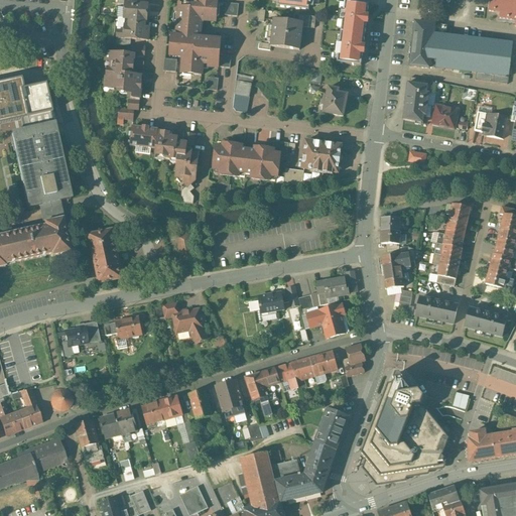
[(196,0),(196,6),(179,4),(176,37),(171,37),(170,55),(183,56),(182,71),(191,72),(190,75),(202,76),(202,68),(218,69),(218,68),(219,54),(220,42),(211,42),(211,40),(203,39),(203,40),(198,40),(198,34),(200,34),(200,23),(202,23),(204,21),(204,20),(216,21),(217,3),(217,0),(196,0)]
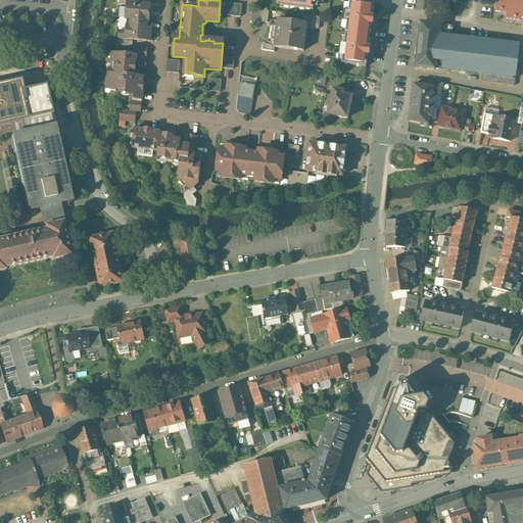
[(277,0),(277,1),(281,2),(280,6),(299,8),(313,10),(313,6),(317,7),(318,0),(277,0)]
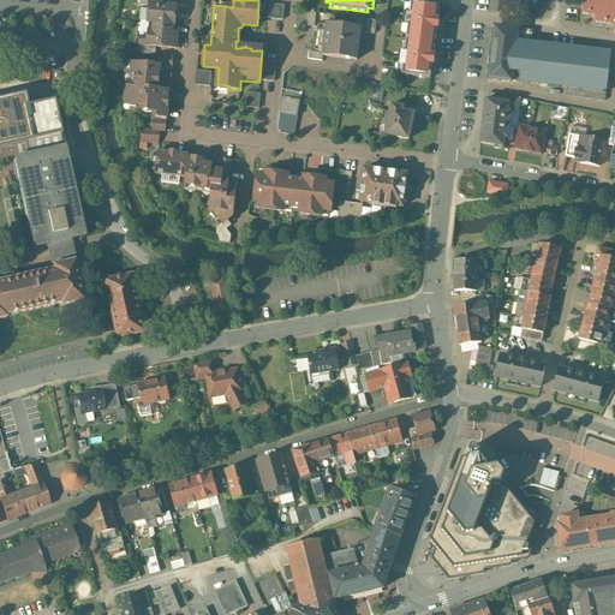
[(374,0),(372,9),(368,7),(368,12),(352,10),(351,12),(408,19),(411,1),(405,1),(405,0),(374,0)]
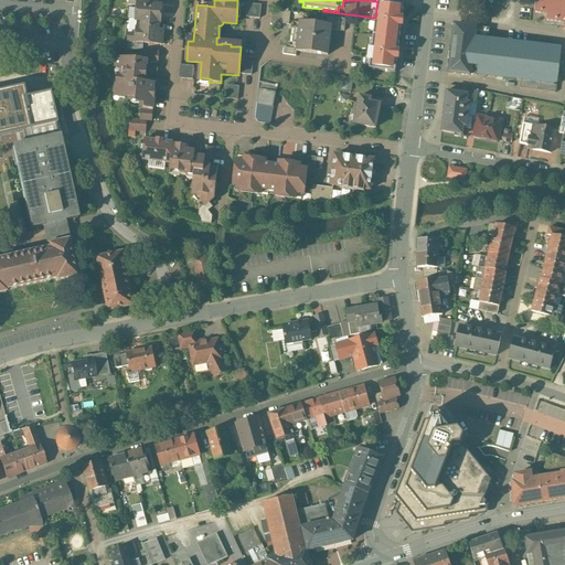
[(564,0),(535,0),(534,11),(546,13),(545,20),(564,23),(563,30),(564,29),(564,0)]
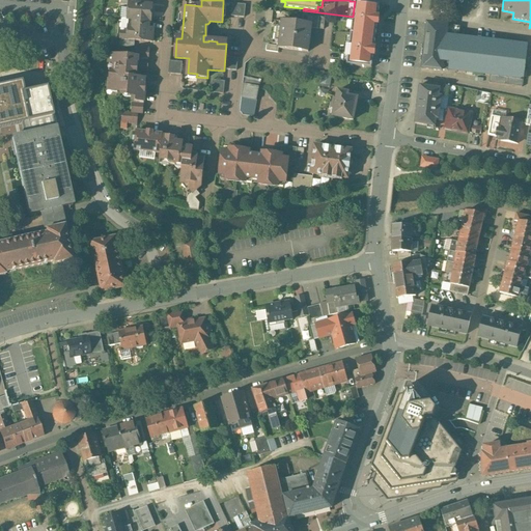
[(379,4),(355,1),(353,17),(351,33),(375,36),(376,24),(379,25),(379,18),(378,17),(379,4)]
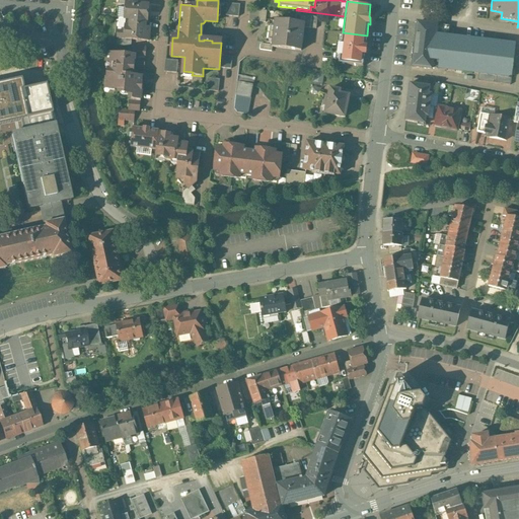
[(131,3),(126,3),(126,4),(125,18),(130,19),(146,20),(148,20),(149,5),(131,3)]
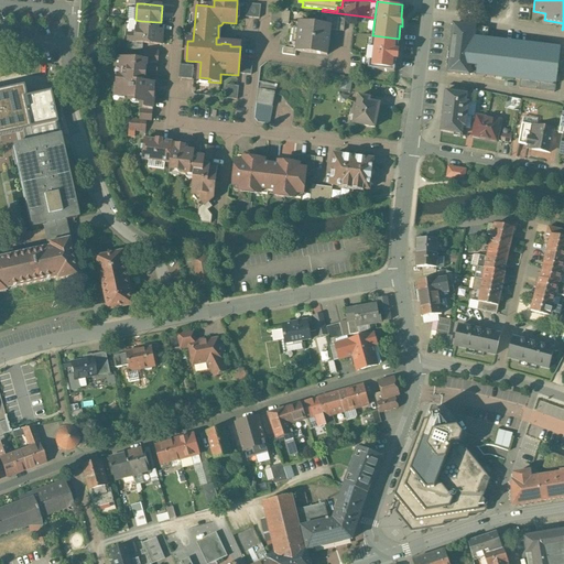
[(261,4),(249,3),(249,4),(247,3),(246,17),(259,18),(261,4)]
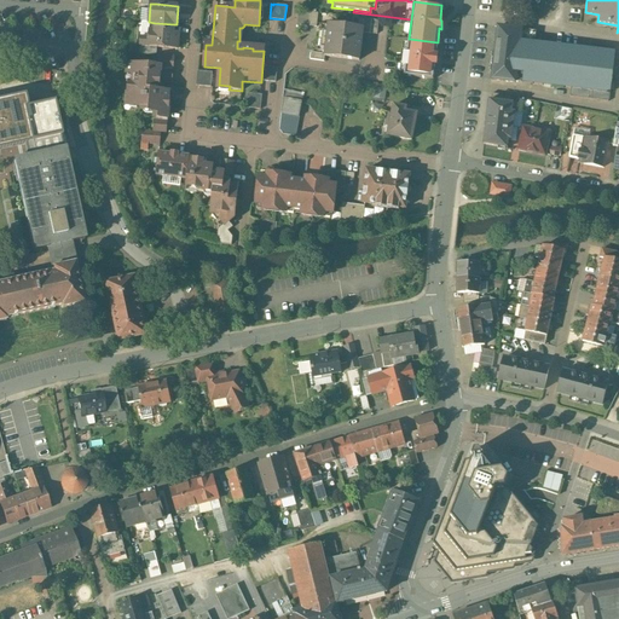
[(362,18),(362,27),(360,32),(375,34),(377,19),(362,18)]
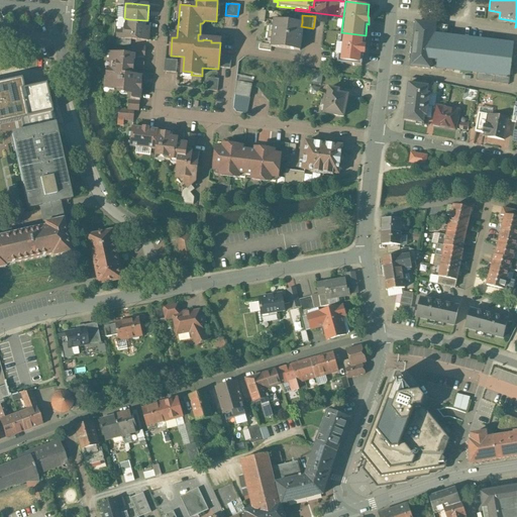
[(145,20),(129,19),(129,25),(124,25),(124,32),(117,31),(116,38),(131,39),(147,40),(149,27),(144,27),(145,20)]
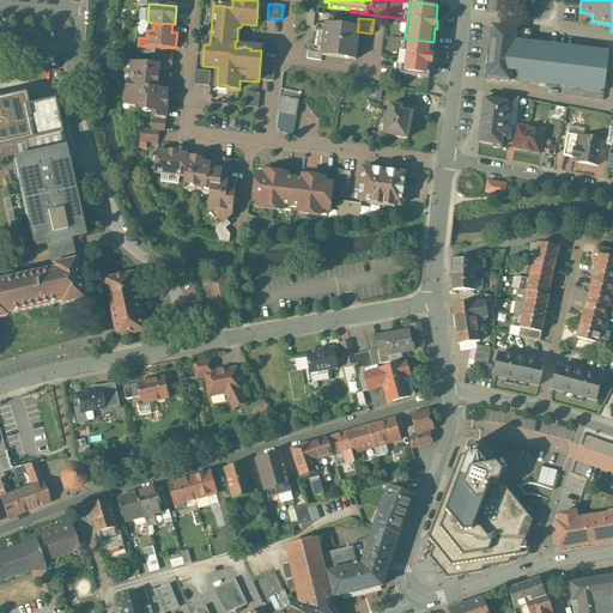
[(358,26),(323,23),(321,52),(321,55),(354,58),(357,31),(358,26)]
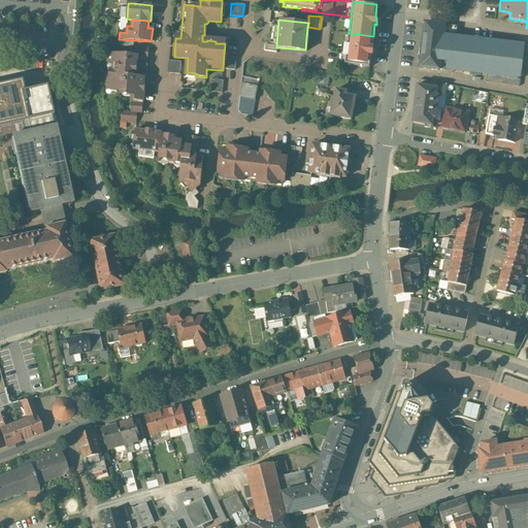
[(444,25),(424,22),(419,68),(504,77),(520,78),(520,76),(523,76),(523,71),(520,70),(523,43),(456,36),(443,35),(444,25)]
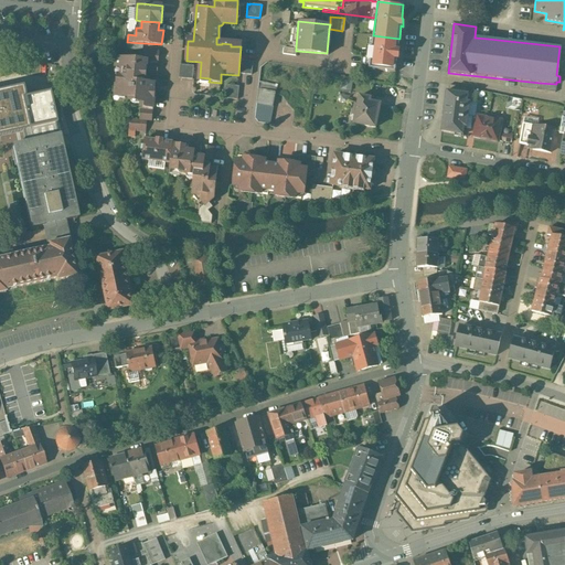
[(489,28),(476,27),(475,38),(488,39),(489,28)]
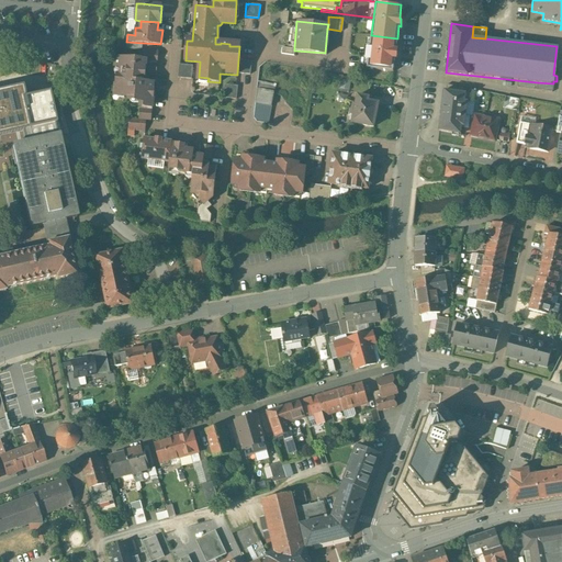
[(397,38),(371,35),(367,69),(393,72),(394,59),(396,59),(397,52),(395,51),(397,38)]
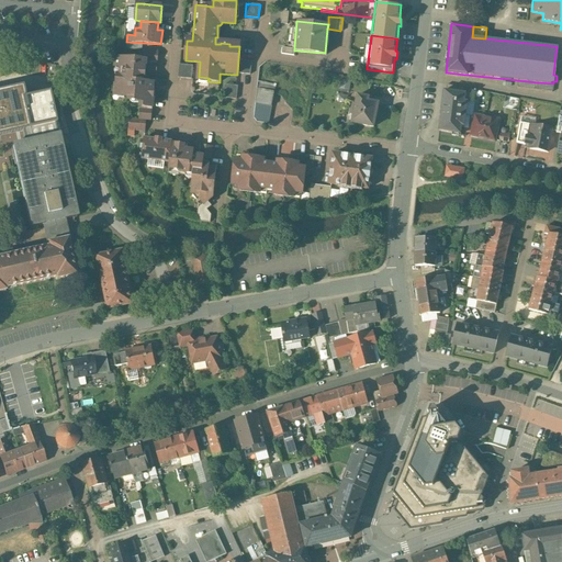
[(294,51),(294,47),(280,45),(280,52),(293,54),(294,51)]
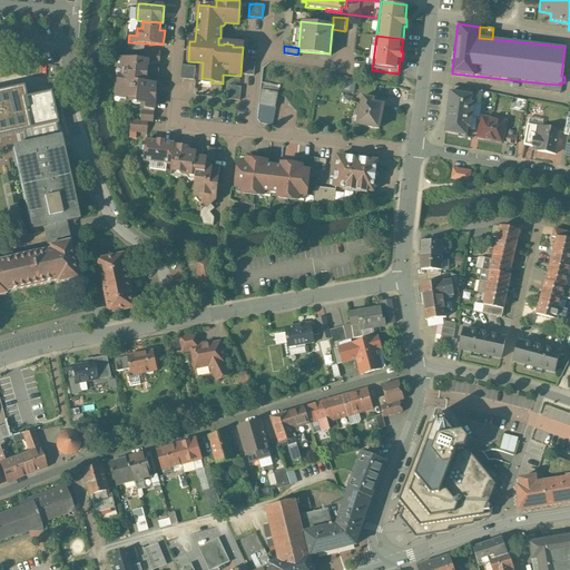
[(148,67),(148,76),(158,77),(160,52),(144,51),(143,61),(147,61),(147,67),(148,67)]
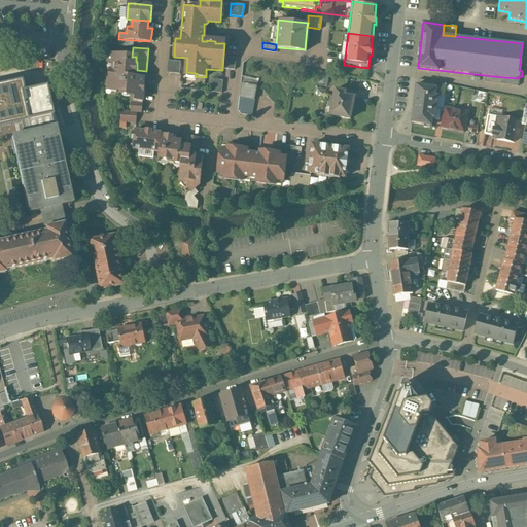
[(132,57),(109,55),(108,64),(113,64),(113,70),(108,70),(108,78),(109,78),(108,86),(116,88),(116,91),(123,91),(121,101),(123,101),(123,99),(131,100),(142,101),(143,92),(144,92),(145,85),(143,84),(143,78),(134,77),(135,73),(136,73),(137,70),(137,62),(136,62),(136,57),(132,57)]
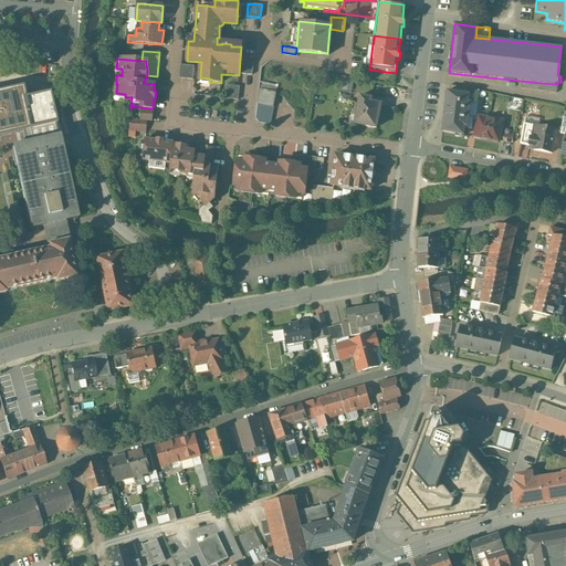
[(240,60),(239,74),(252,75),(253,62),(240,60)]
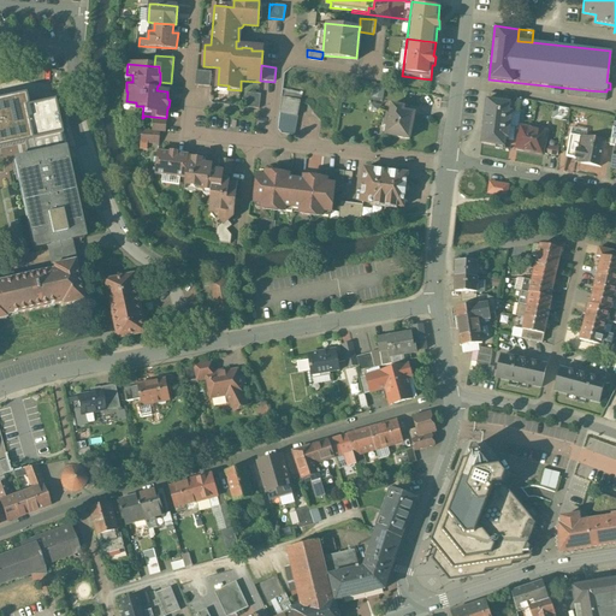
[(211,72),(196,71),(195,86),(209,87),(211,72)]
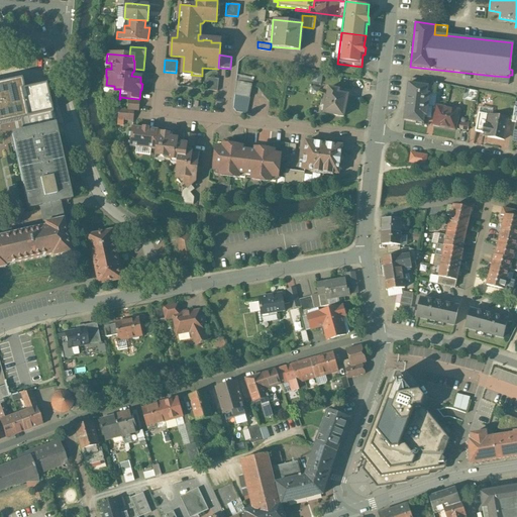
[(250,75),(235,73),(230,102),(233,106),(245,109),(250,75)]
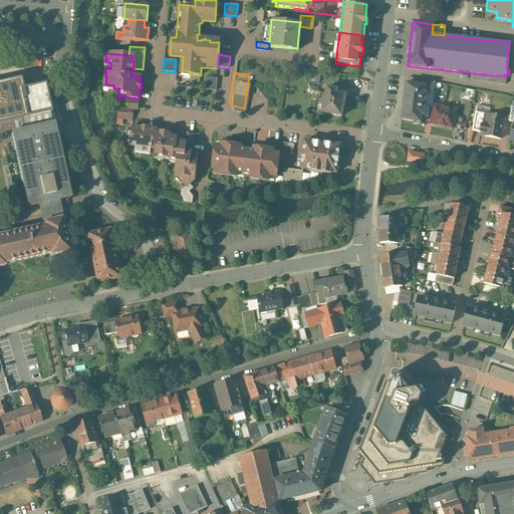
[(506,76),(491,75),(490,82),(504,84),(506,76)]
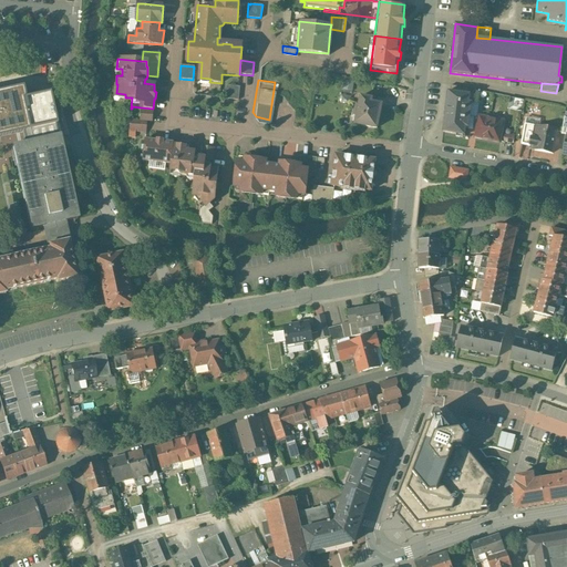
[(23,84),(0,89),(0,137),(58,124),(50,91),(26,96),(23,84)]
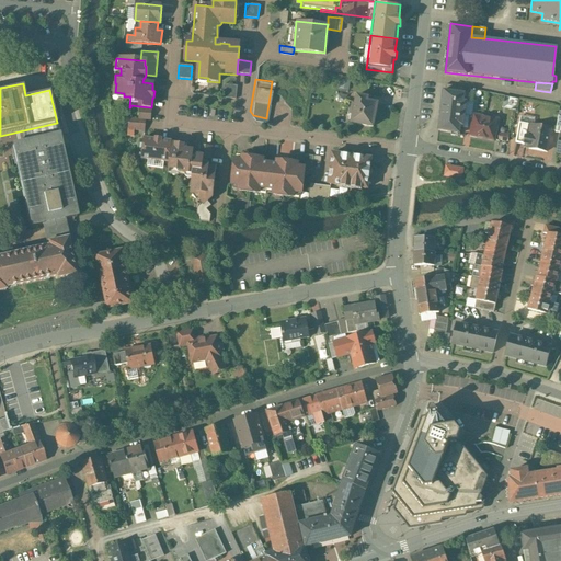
[(237,86),(225,84),(222,98),(236,99),(237,86)]
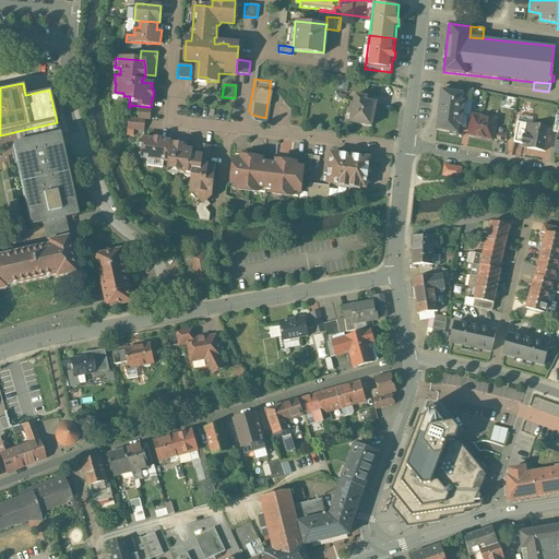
[(444,84),(443,91),(462,93),(467,94),(468,87),(444,84)]
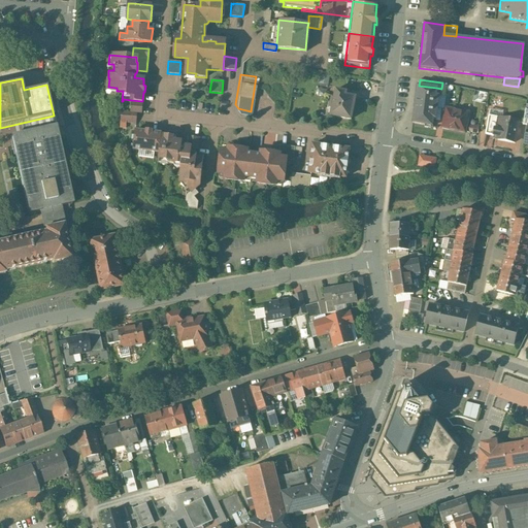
[(448,84),(442,83),(441,89),(436,88),(435,96),(439,97),(446,98),(448,84)]
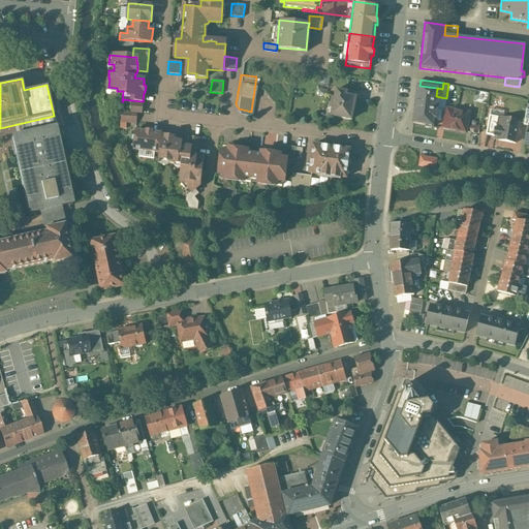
[(419,86),(417,86),(412,124),(433,126),(434,119),(437,119),(440,97),(436,96),(437,88),(419,86)]
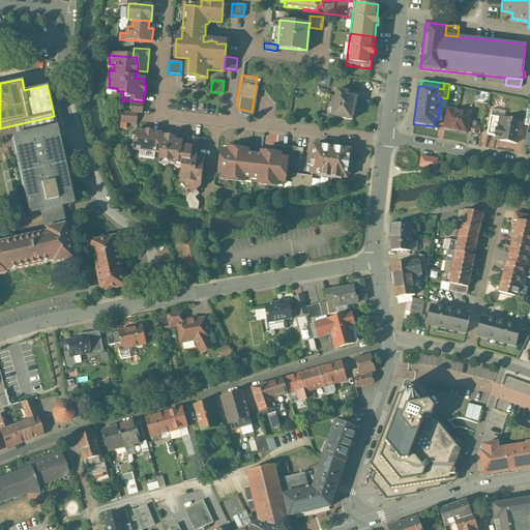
[(351,93),(337,90),(335,97),(332,97),(332,98),(329,97),(327,107),(333,108),(331,116),(352,120),(356,97),(350,96),(351,93)]
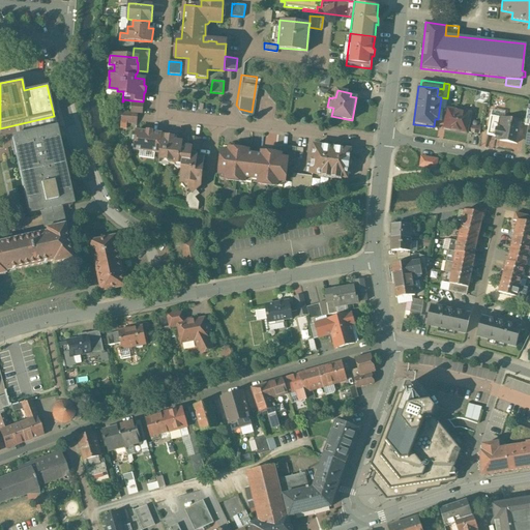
[(143,101),(131,100),(130,113),(142,114),(143,101)]
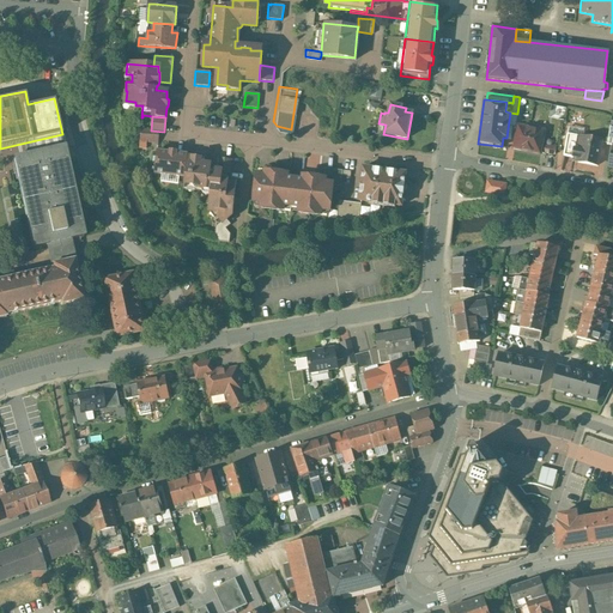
[(544,131),(517,126),(514,150),(539,153),(544,131)]
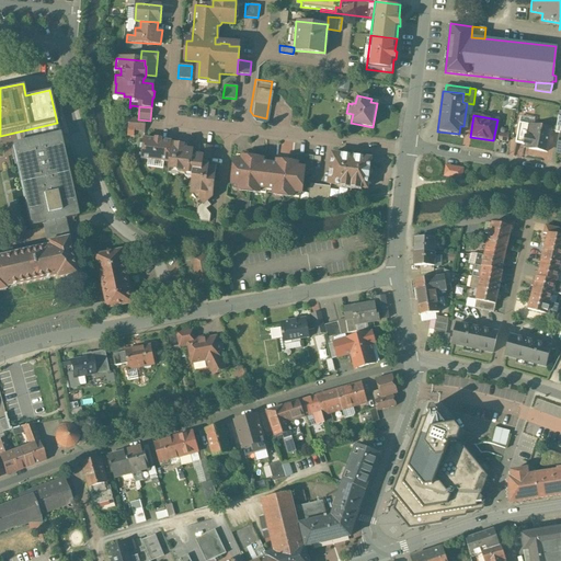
[(519,116),(518,123),(533,126),(535,118),(519,116)]
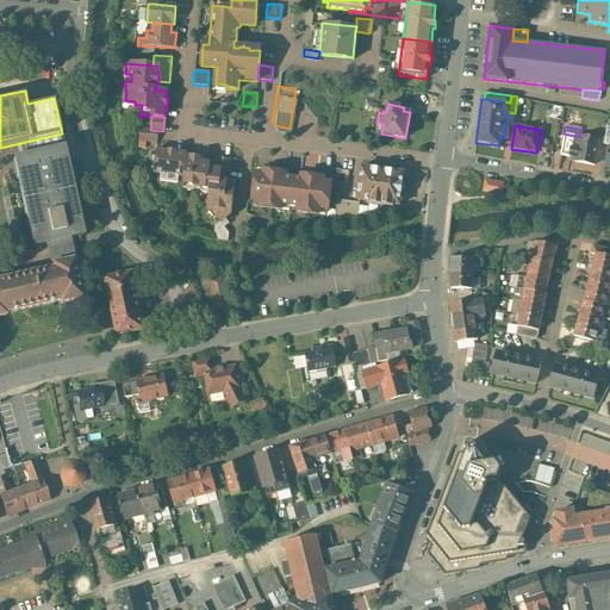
[(579,137),(564,134),(560,155),(576,159),(574,162),(593,166),(598,141),(579,137)]
